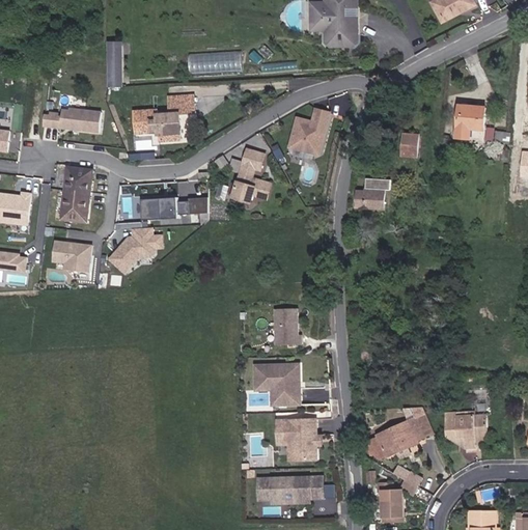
[(355,7),(354,0),(323,0),(324,2),(309,2),(309,29),(324,29),(324,40),(328,46),(351,46),(355,40),(355,17),(344,17),(344,7),(355,7)]
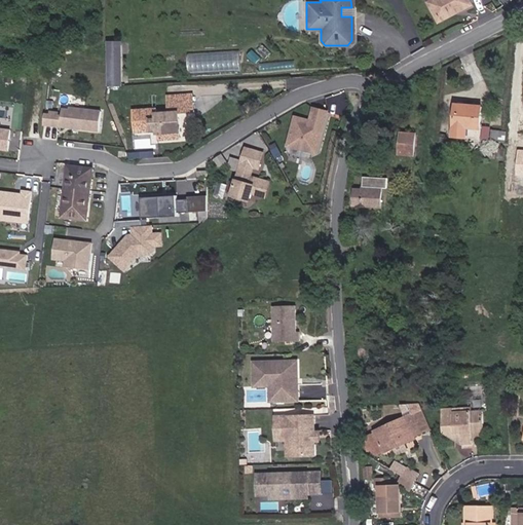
[(470,4),(468,0),(427,0),(425,1),(435,19),(457,7),(458,10),(470,4)]
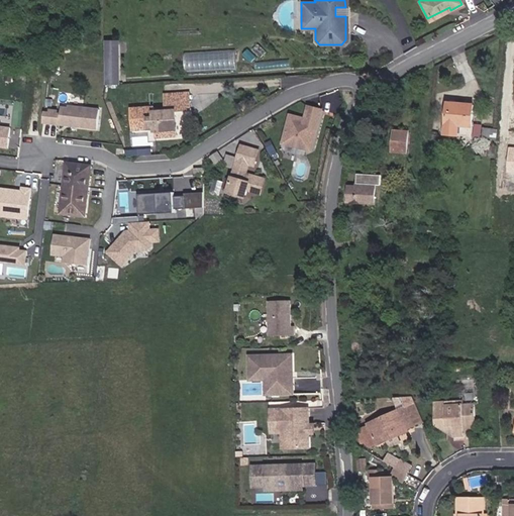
[(345,16),(345,7),(335,7),(335,16),(345,16)]
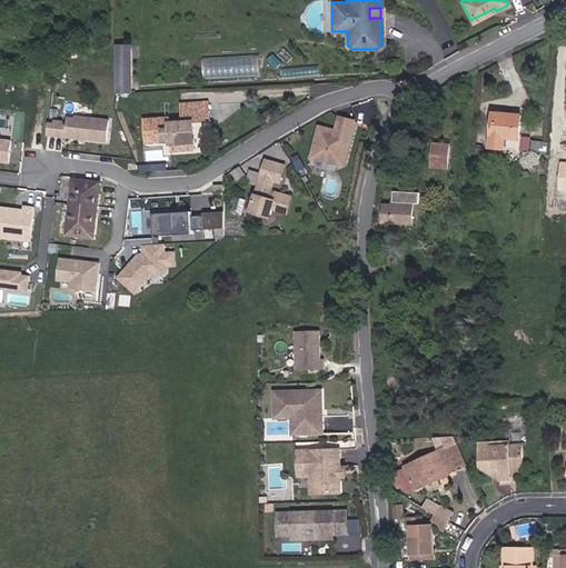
[(472,23),(496,11),(495,8),(470,20),(472,23)]
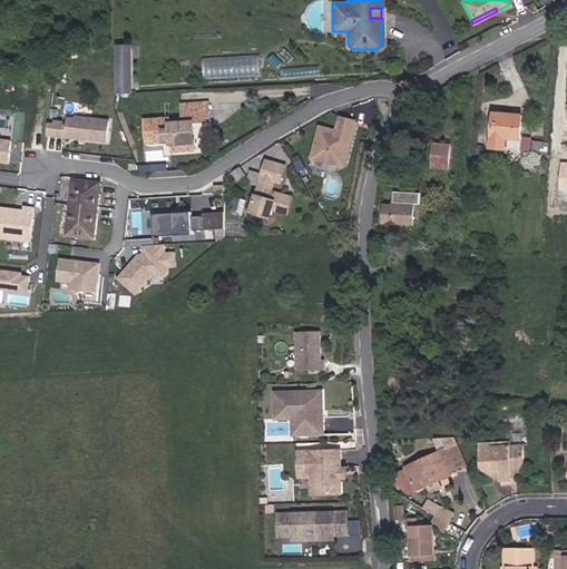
[(127,92),(127,46),(113,46),(114,92),(127,92)]
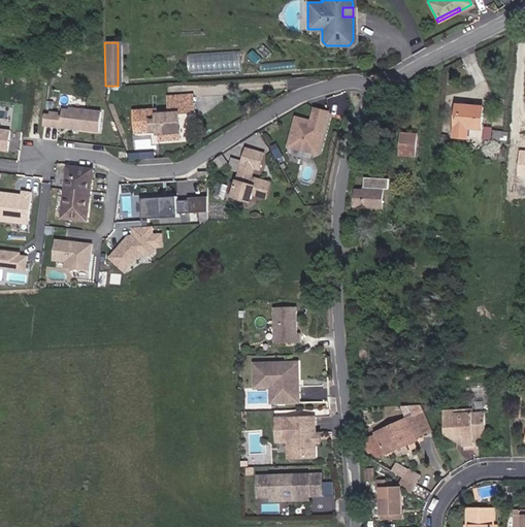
[(188,55),(188,68),(240,69),(240,55),(188,55)]
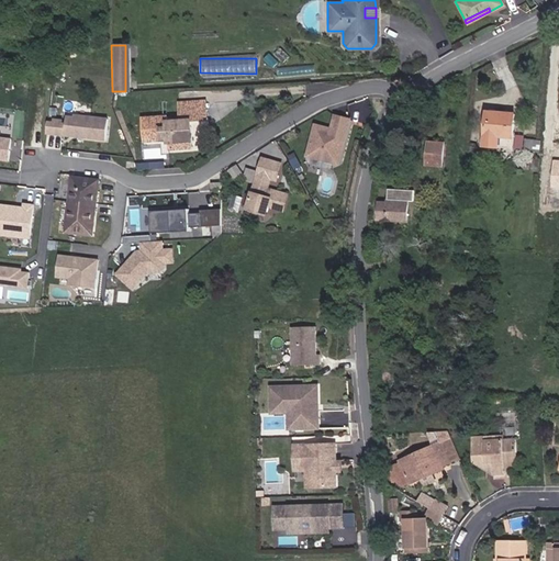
[(205,108),(204,100),(175,102),(176,110),(205,108)]
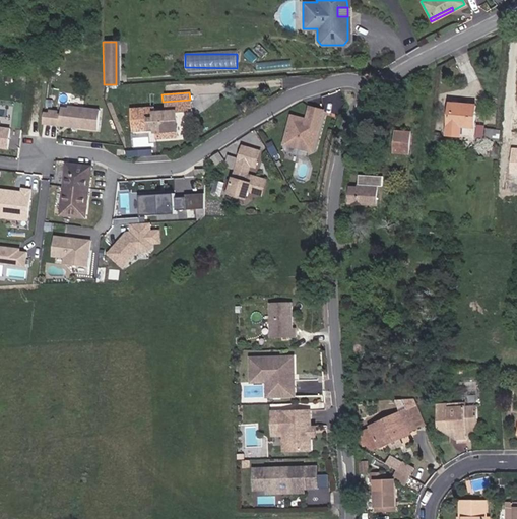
[(176,130),(174,111),(190,110),(190,100),(163,102),(164,111),(153,111),(153,107),(128,109),(130,130),(152,128),(153,136),(167,135),(167,130),(176,130)]
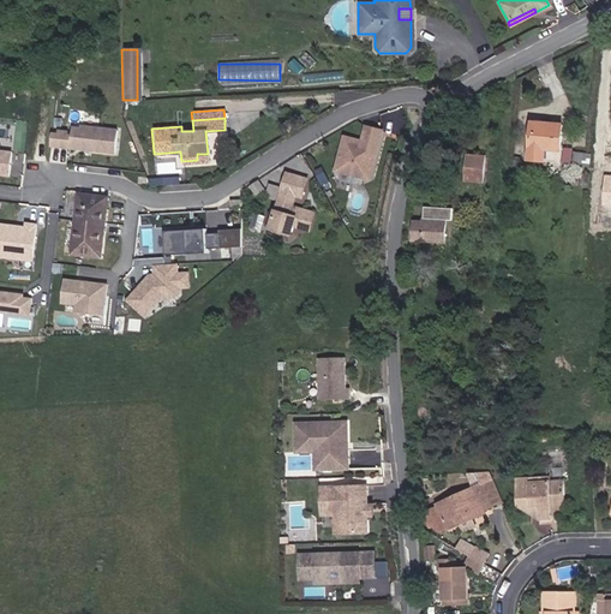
[(558,149),(559,124),(531,121),(527,159),(553,161),(555,149),(558,149)]
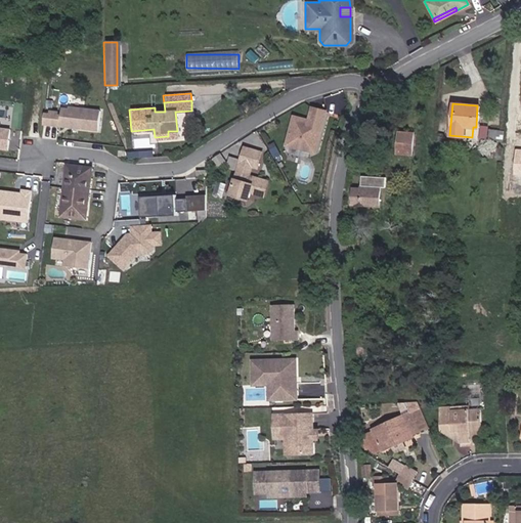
[(41,123),(96,130),(98,111),(67,106),(67,109),(59,109),(58,116),(55,115),(55,112),(48,111),(47,114),(42,114),(41,123)]
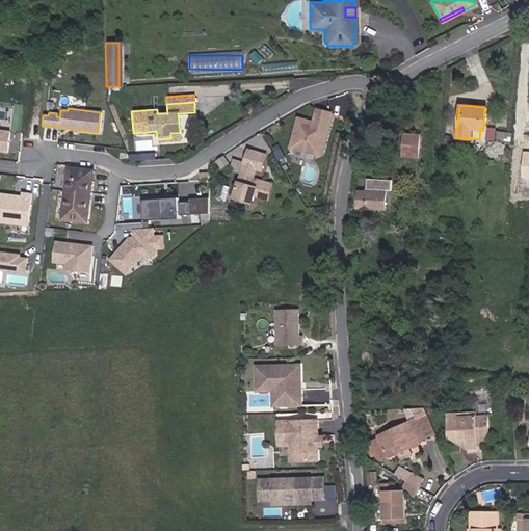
[(319,151),(328,112),(315,108),(311,122),(296,117),(289,147),(314,153),(315,150),(319,151)]
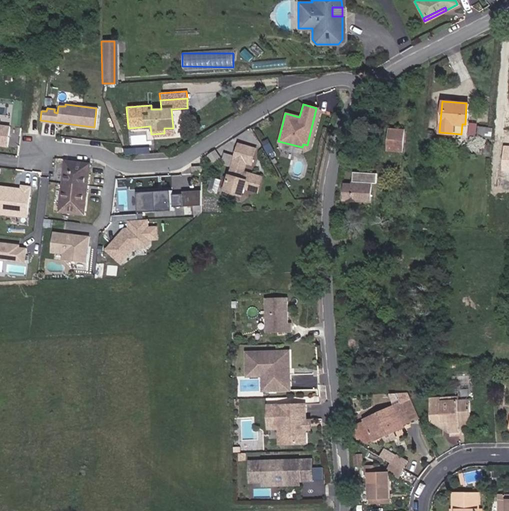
[(8,126),(0,125),(0,145),(5,146),(8,126)]
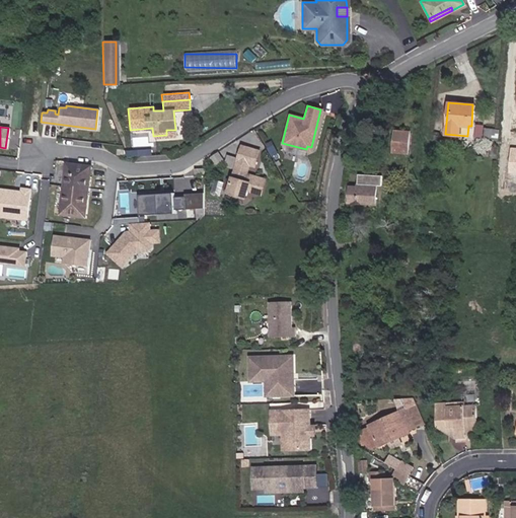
[(496,139),(497,130),(483,128),(482,138),(496,139)]
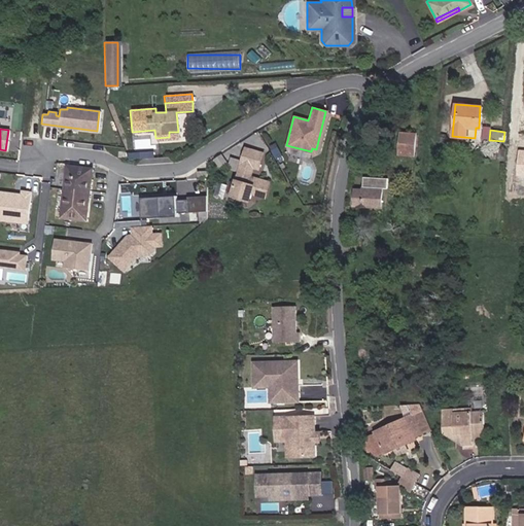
[(412,155),(414,134),(399,132),(397,153),(412,155)]
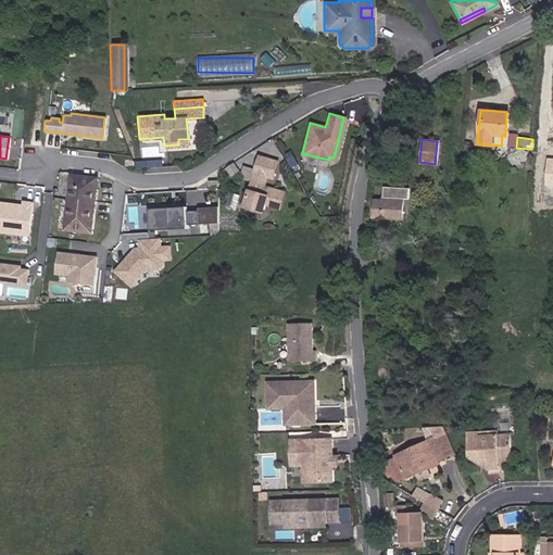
[(296,163),(290,154),(285,158),(289,166),(296,163)]
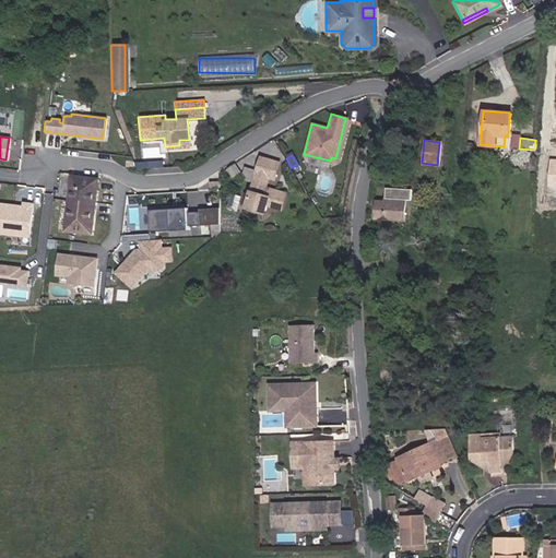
[(271,206),(276,190),(263,187),(267,177),(272,178),(278,162),(259,157),(255,169),(251,180),(247,194),(241,193),(238,204),(262,212),(264,204),(271,206)]
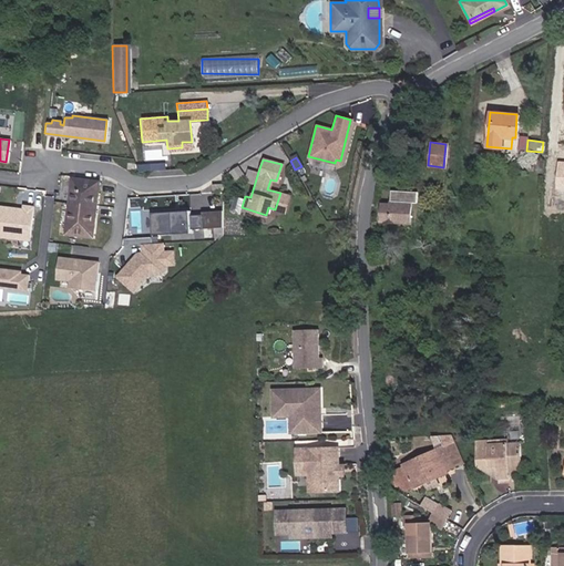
[(563,187),(563,164),(554,163),(552,187),(563,187)]
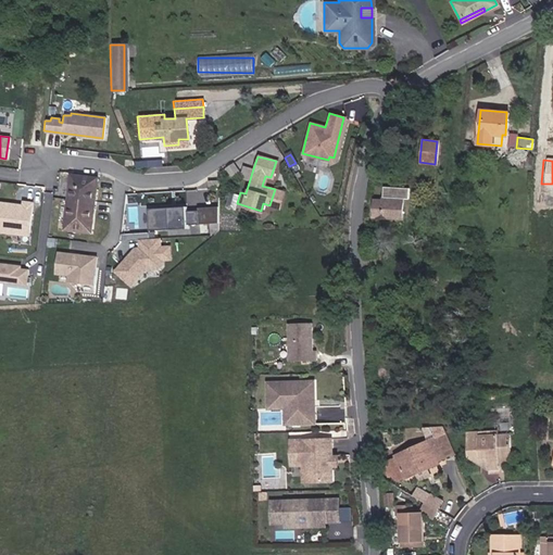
[(237,171),(231,162),(224,167),(229,175),(237,171)]
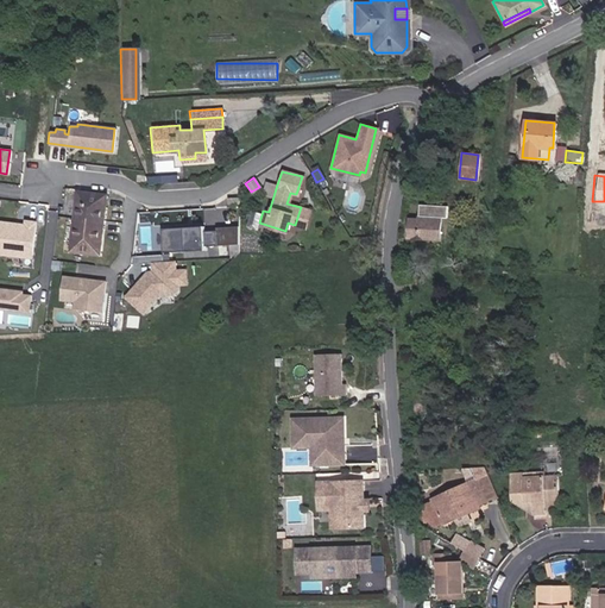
[(273,196),(277,185),(264,181),(260,193),(273,196)]
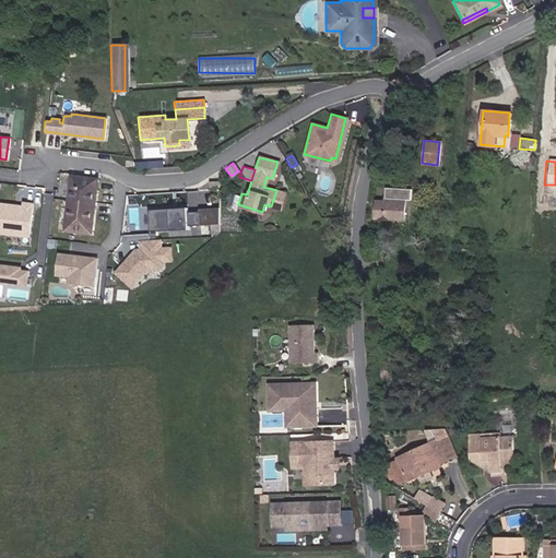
[(90,233),(96,178),(70,175),(63,229),(90,233)]
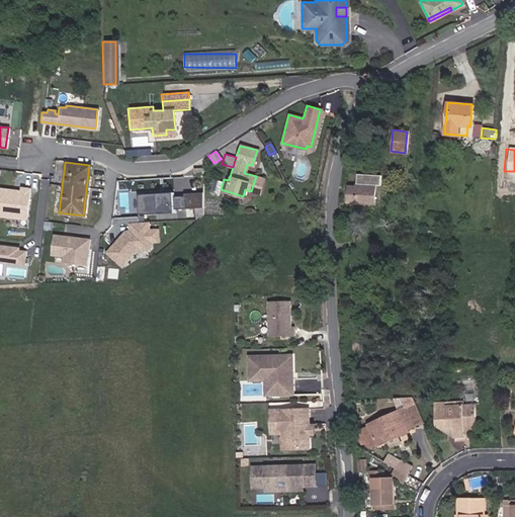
[(372,202),(373,184),(378,184),(379,175),(355,173),(355,185),(354,189),(347,189),(346,200),(372,202)]
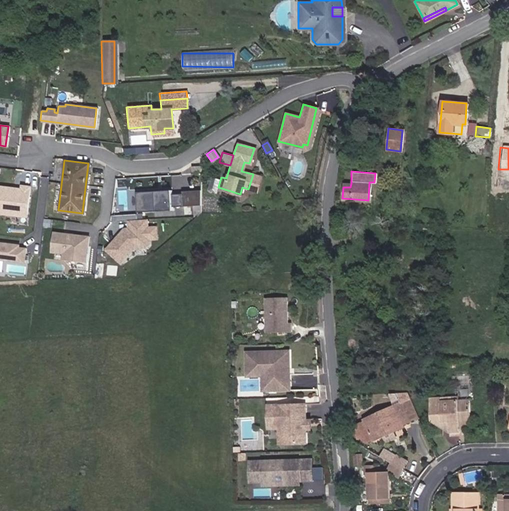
[(256,191),(260,176),(253,174),(248,189),(256,191)]
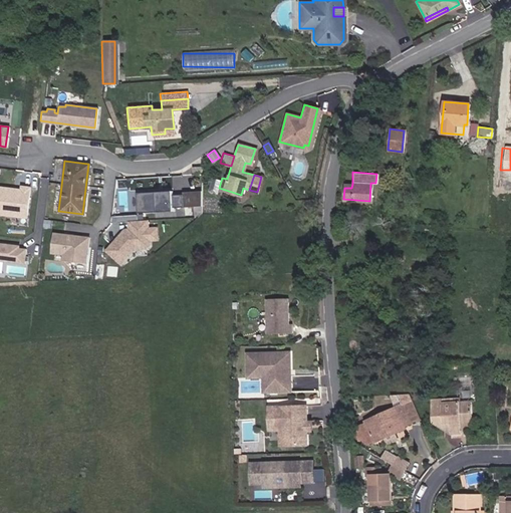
[(216,194),(220,180),(211,177),(207,191),(216,194)]
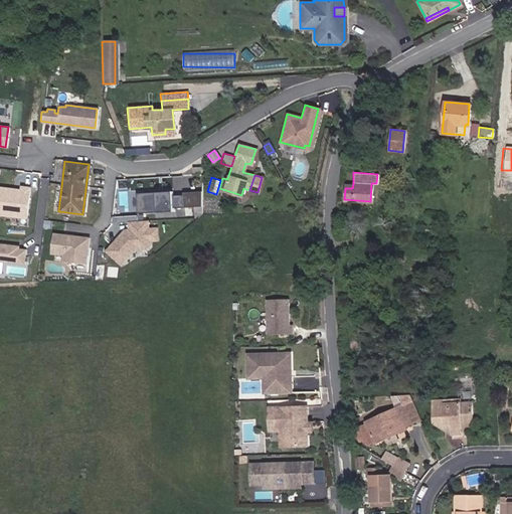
[(0,213),(25,217),(29,187),(20,186),(19,191),(16,191),(16,189),(0,187),(0,213)]
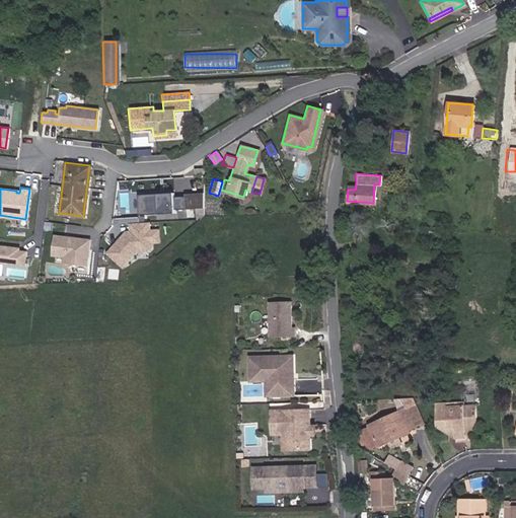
[(137,214),(173,212),(173,209),(183,208),(182,196),(172,197),(171,192),(136,194),(137,214)]
